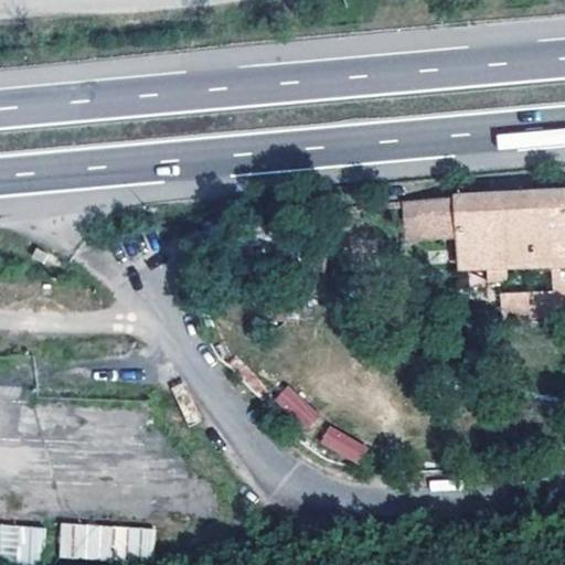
[(564,205),(411,213),(412,254),(473,251),(476,289),(533,284),(535,273),(564,269),(564,205)]
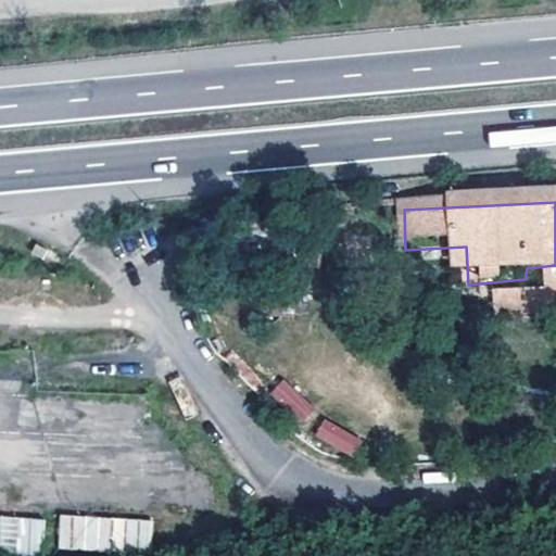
[(297,426),(314,411),(285,378),(268,393),(297,426)]
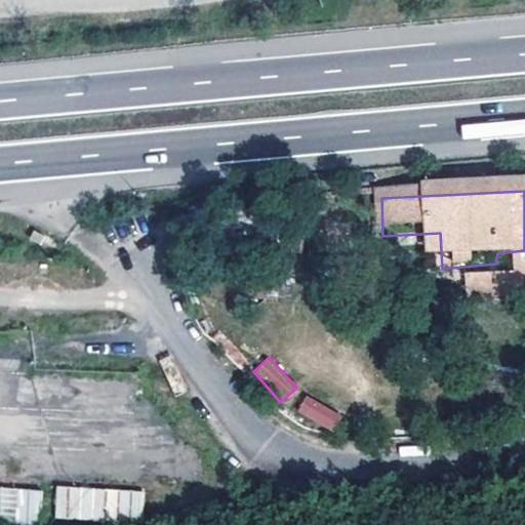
[(331,433),(341,416),(306,394),(295,410),(331,433)]
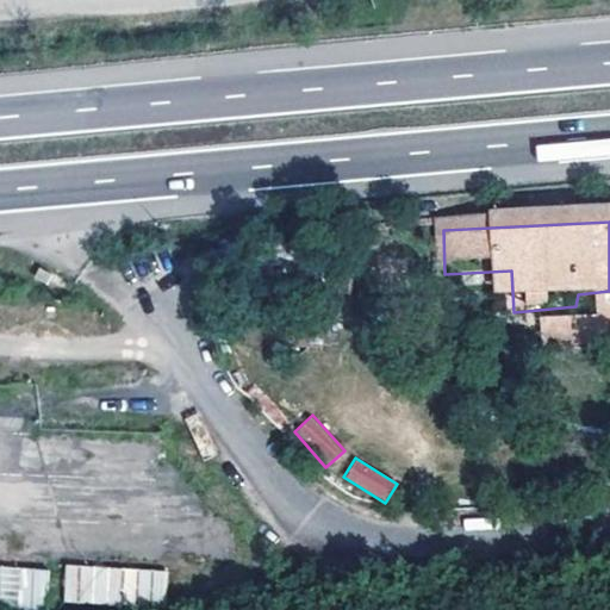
[(0,565),(0,609),(47,609),(47,566),(0,565)]
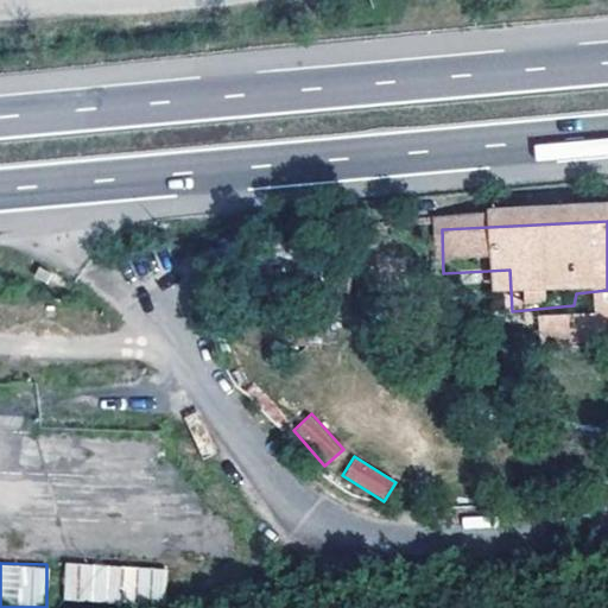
[(64,564),(63,603),(165,605),(165,565),(64,564)]
